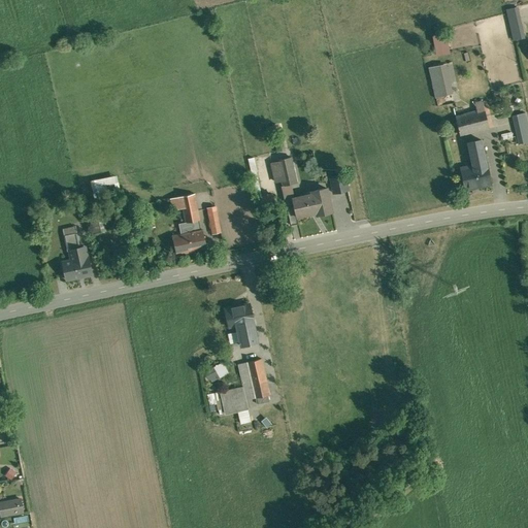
[(518,6),(505,9),(513,40),(525,37),(518,6)]
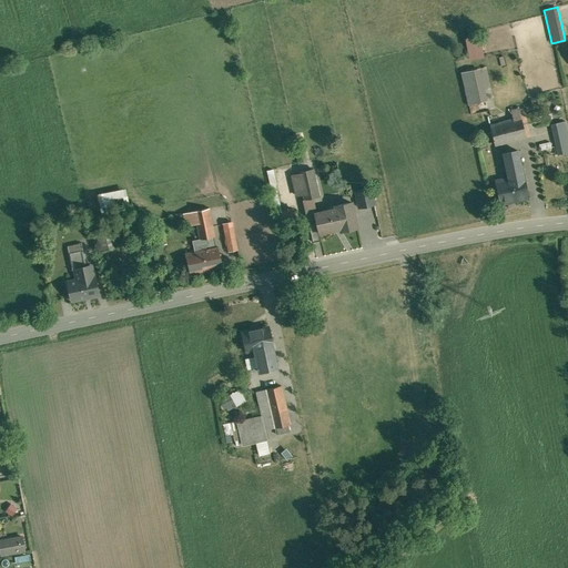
[(465,39),(469,60),(484,57),(479,36),(465,39)]
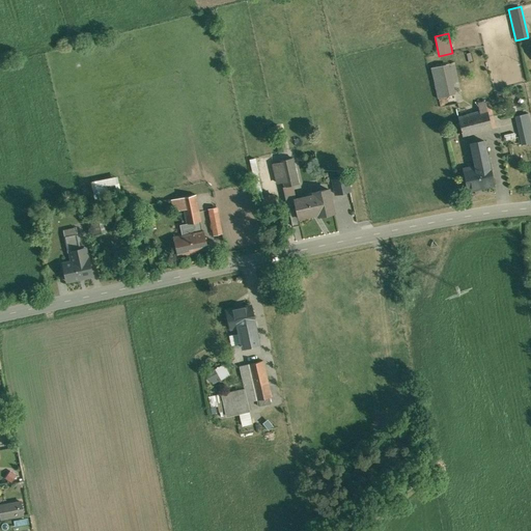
[(449,64),(430,68),(438,99),(455,94),(449,64)]
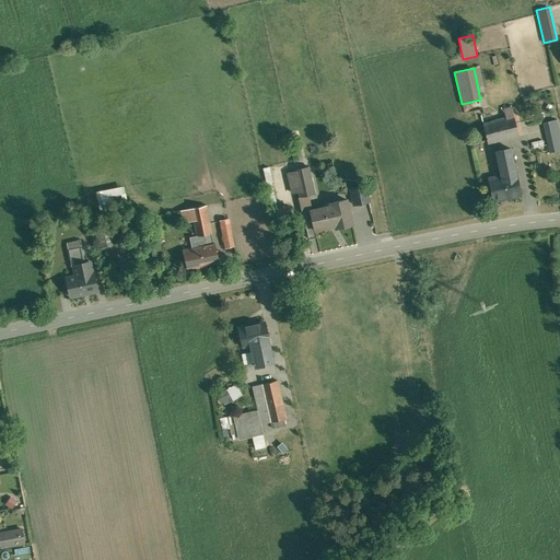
[(505,117),(483,124),(488,143),(518,136),(512,107),(504,109),(505,117)]
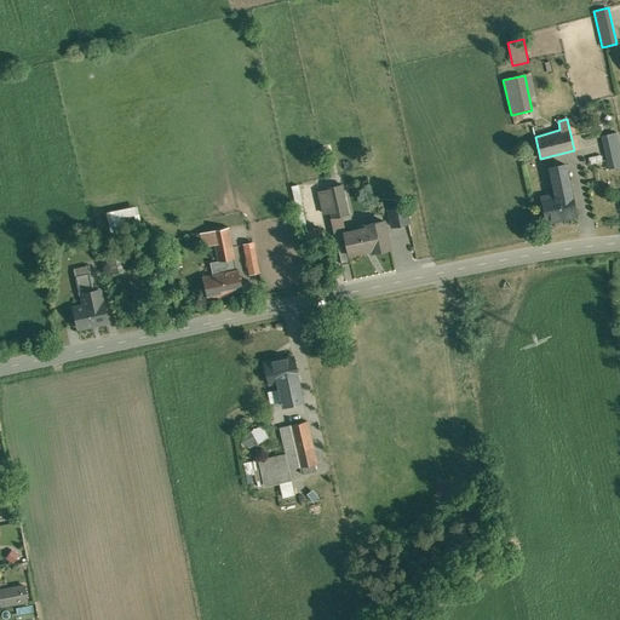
[(619,142),(618,133),(601,137),(608,168),(619,166),(619,142)]
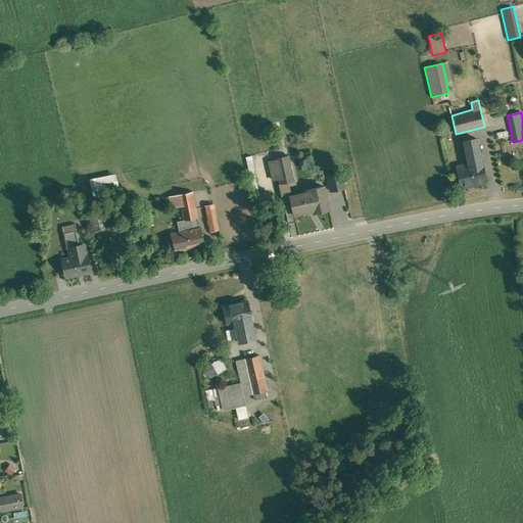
[(476,139),(464,141),(469,164),(458,167),(462,187),(485,182),(481,161),(476,139)]
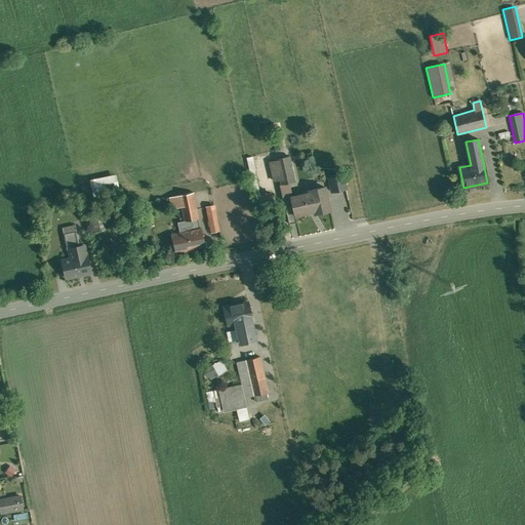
[(290,156),(277,159),(277,161),(280,174),(283,185),(295,182),(290,156)]
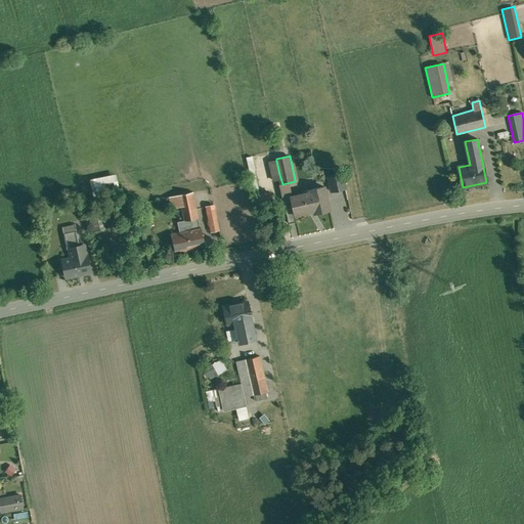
[(276,161),(270,163),(273,175),(279,174),(276,161)]
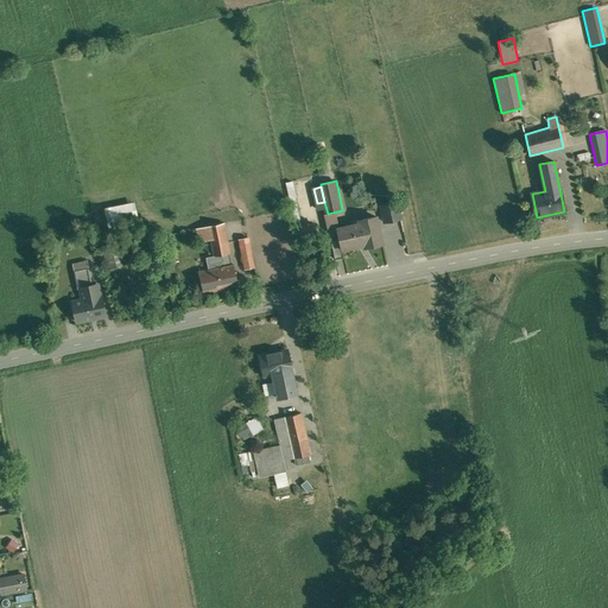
[(398,202),(381,206),(385,222),(401,219),(398,202)]
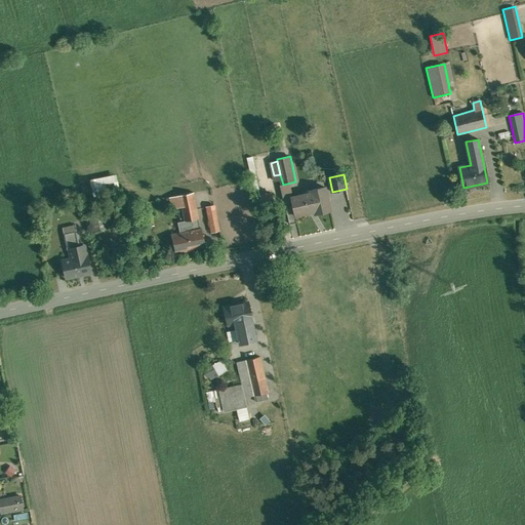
[(90,180),(93,197),(119,193),(116,175),(90,180)]
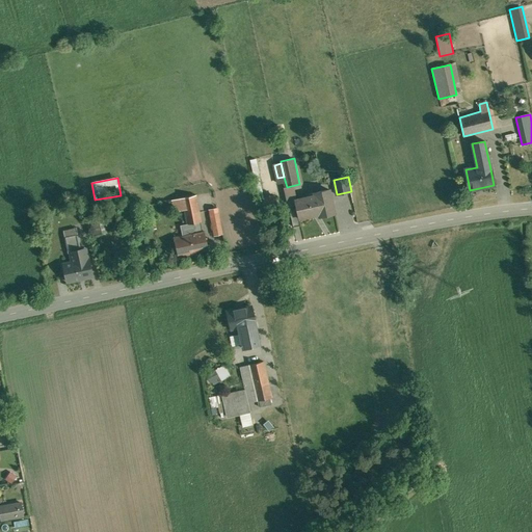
[(316,195),(295,201),(296,205),(299,218),(319,213),(320,216),(335,213),(329,189),(315,193),(316,195)]
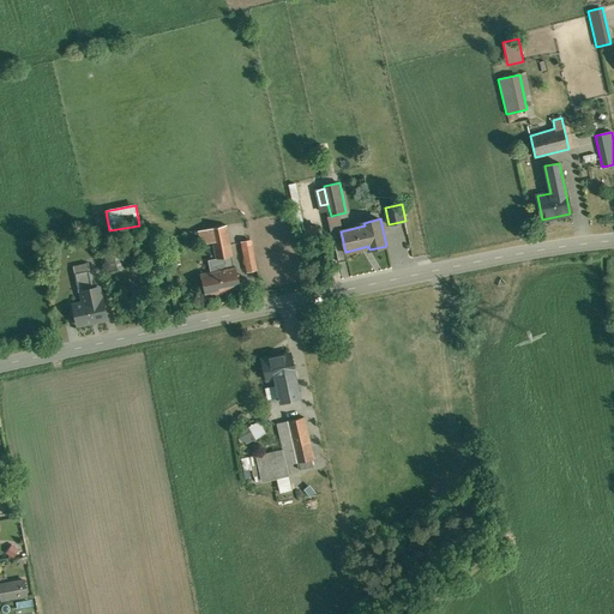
[(224,227),(198,232),(200,245),(210,244),(212,260),(230,257),(224,227)]
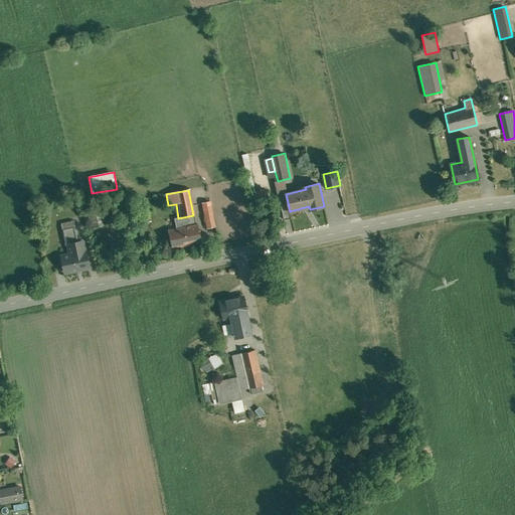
[(266,190),(256,192),(259,204),(268,202),(266,190)]
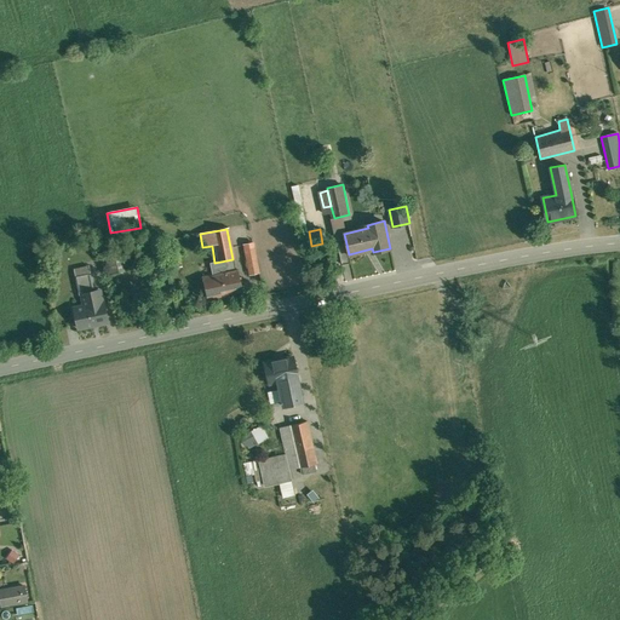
[(345,239),(337,240),(343,264),(351,263),(349,254),(345,239)]
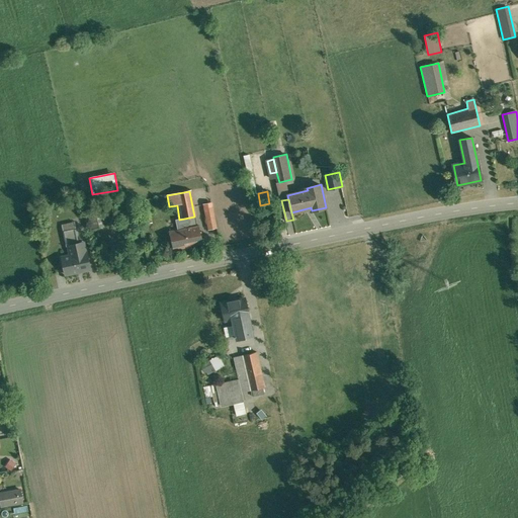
[(211,202),(203,204),(208,229),(217,228),(211,202)]
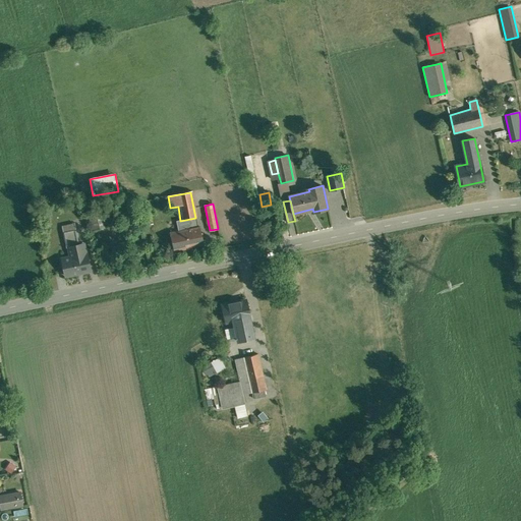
[(101,212),(89,215),(92,230),(104,227),(101,212)]
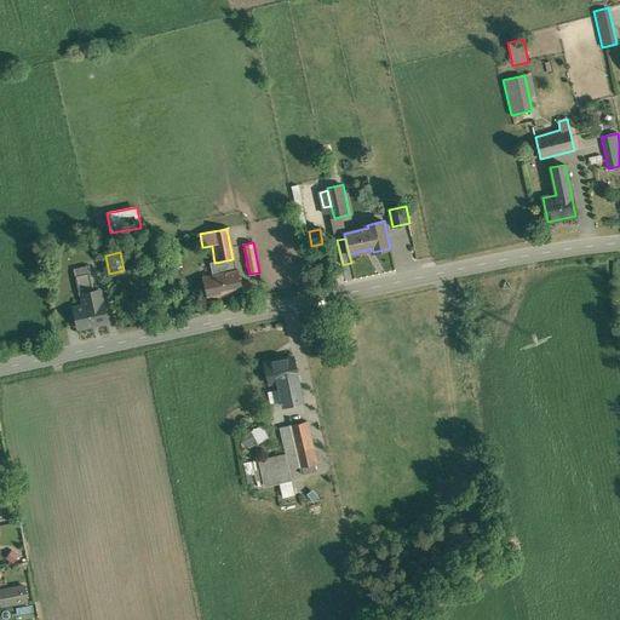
[(179,254),(167,257),(170,269),(182,267),(179,254)]
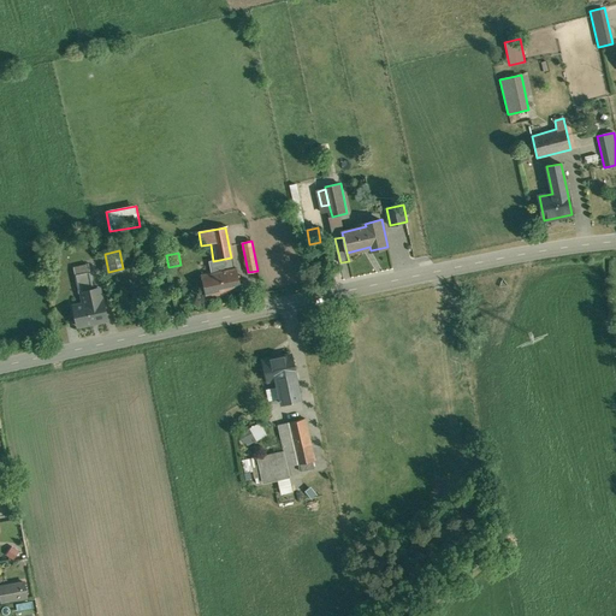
[(213,261),(207,262),(209,274),(200,277),(205,297),(237,291),(231,258),(213,261)]
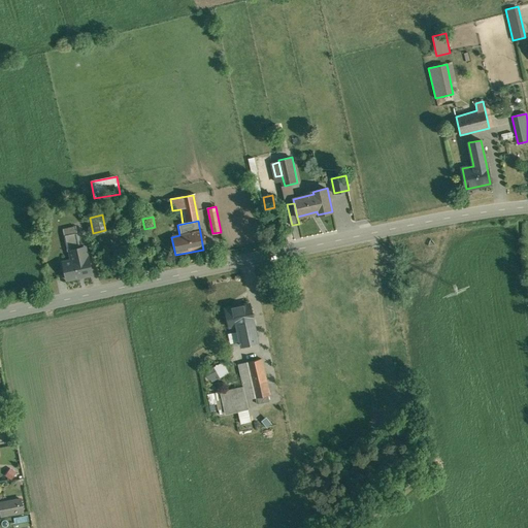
[(77,232),(64,235),(67,252),(70,252),(72,261),(76,260),(74,250),(80,249),(77,232)]
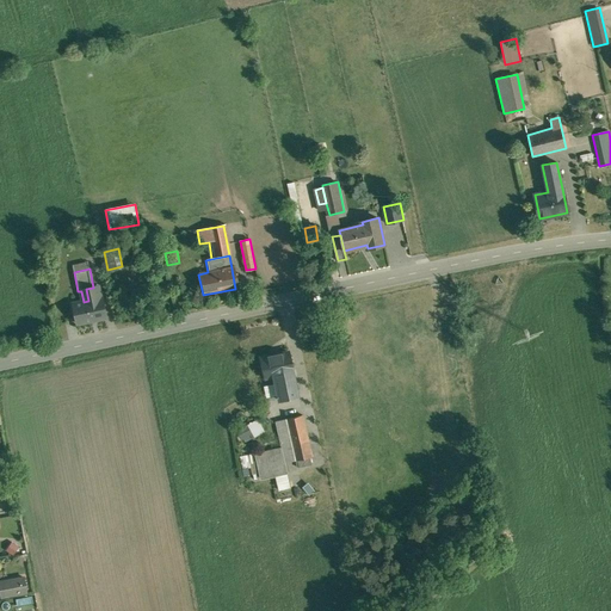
[(93,288),(86,289),(88,301),(84,302),(73,304),(78,323),(106,318),(102,298),(100,298),(98,287),(93,288)]
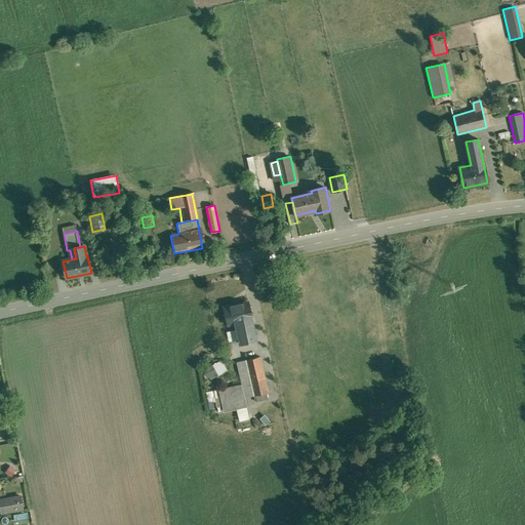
[(248,303),(224,308),(228,324),(235,323),(239,344),(256,340),(248,303)]
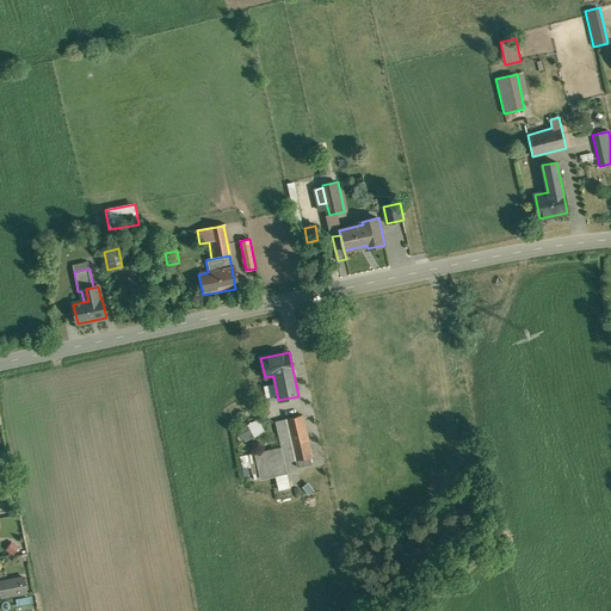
[(303,414),(287,419),(296,460),(312,456),(303,414)]
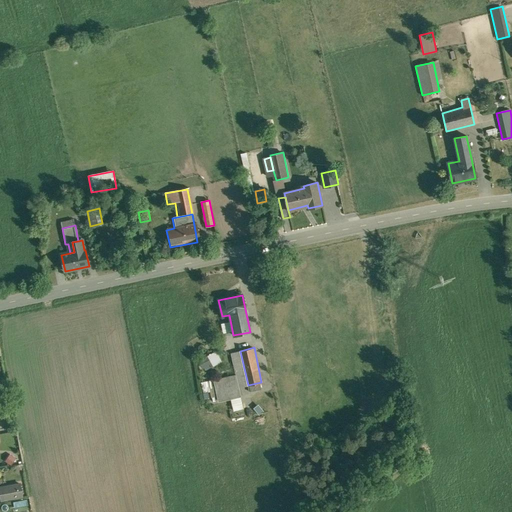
[(248,385),(240,351),(231,353),(236,375),(239,387),(248,385)]
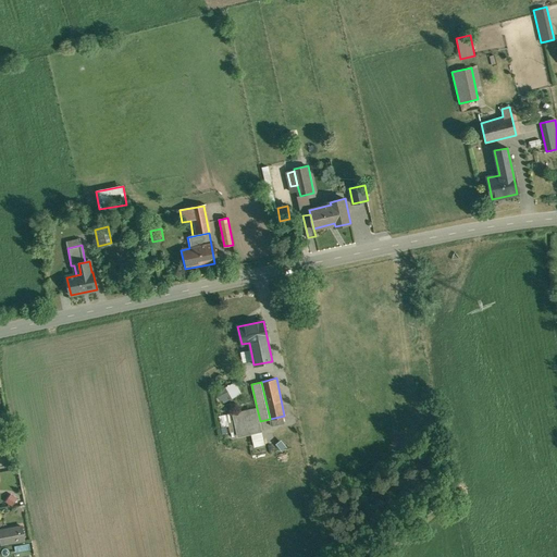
[(240,393),(234,383),(225,387),(232,398),(240,393)]
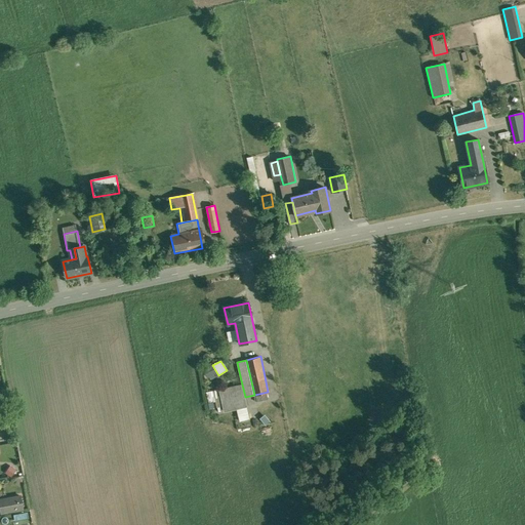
[(218,375),(212,365),(205,369),(211,379),(218,375)]
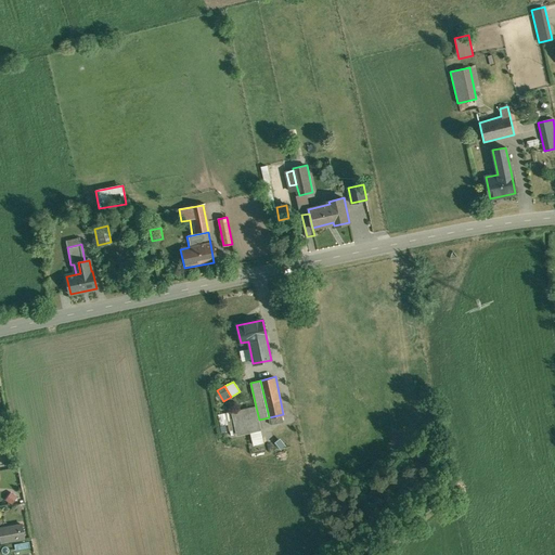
[(260,429),(255,407),(232,412),(236,435),(250,431),(260,429)]
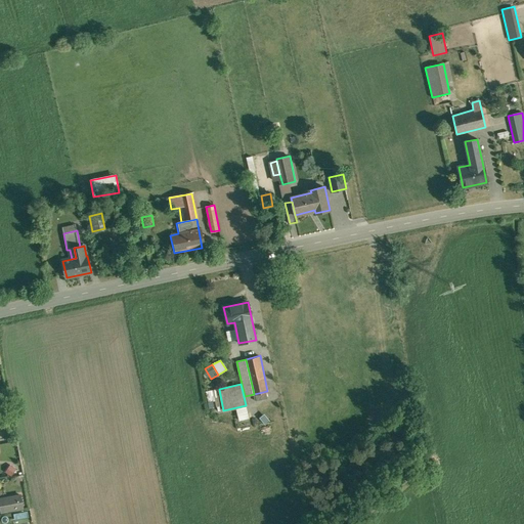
[(257,401),(267,399),(265,393),(255,395),(257,401)]
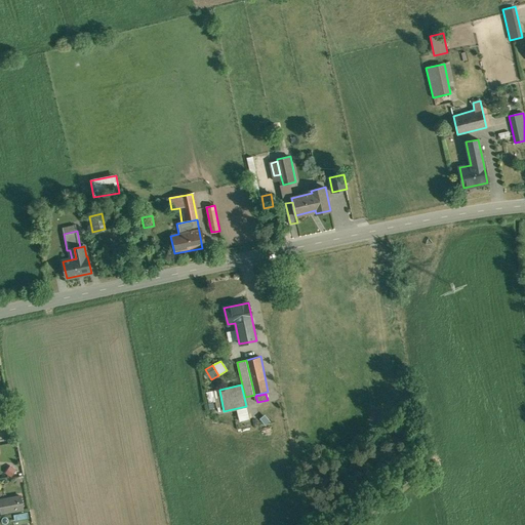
[(237,408),(238,415),(248,413),(246,406),(237,408)]
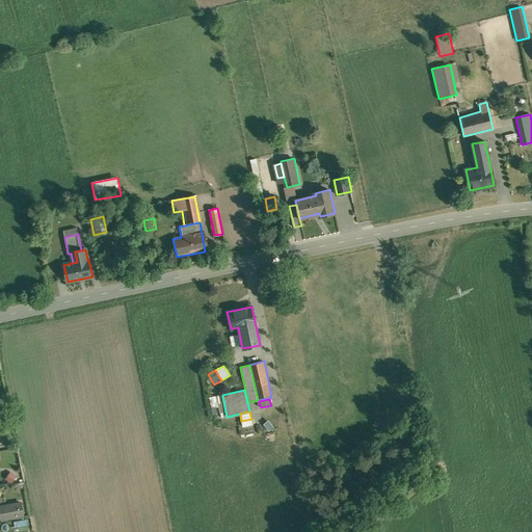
[(17,477),(10,473),(5,479),(11,484),(17,477)]
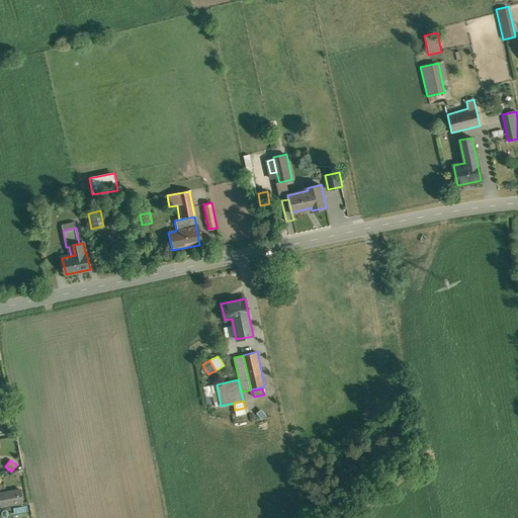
[(20,490),(0,493),(0,496),(2,508),(22,504),(20,490)]
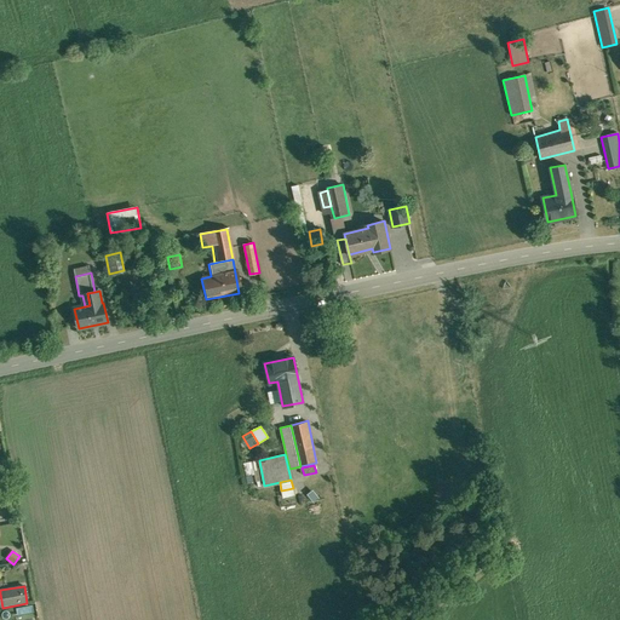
All buildings are outlined.
